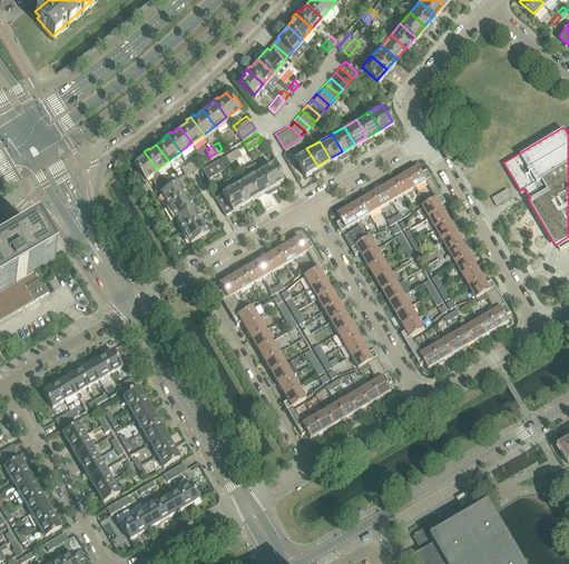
[(231,149),(235,156),(241,152),(237,146),(231,149)]
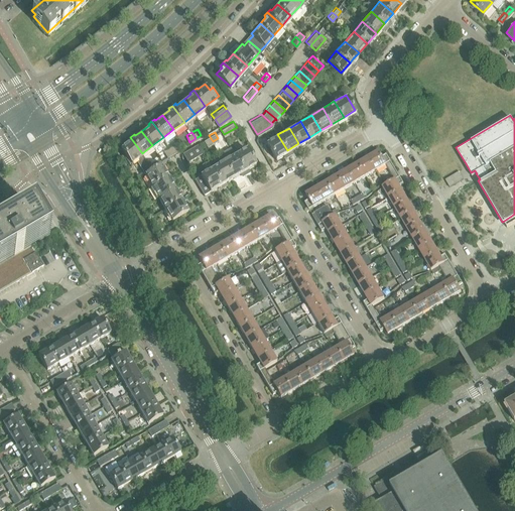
[(287,150),(277,134),(266,141),(275,157),(287,150)]
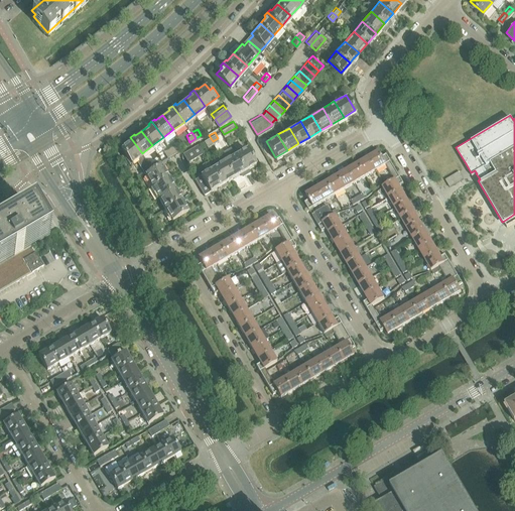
[(213,141),(209,135),(204,138),(207,144),(213,141)]
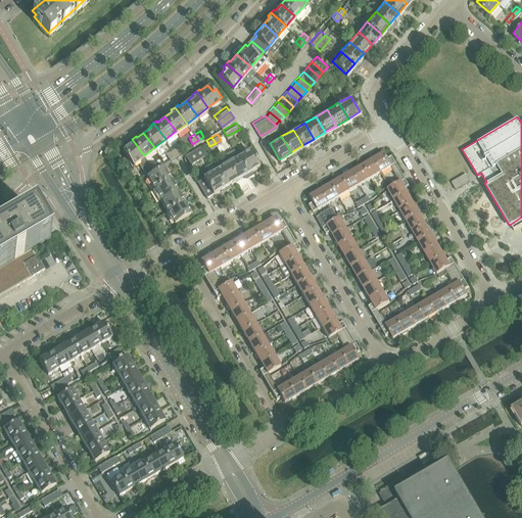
[(431,138),(426,141),(429,148),(435,145),(431,138)]
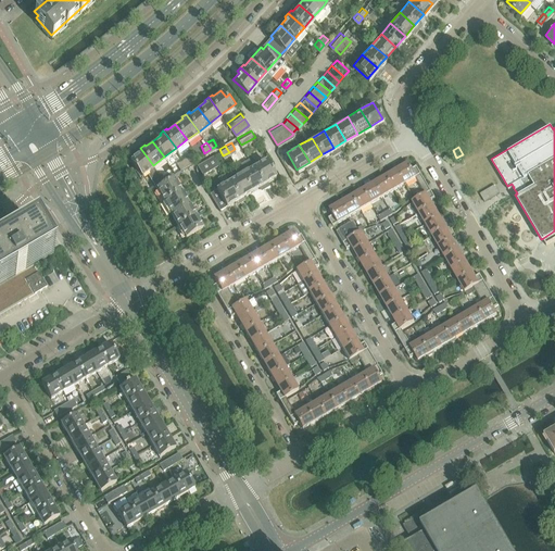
[(159,172),(153,165),(140,148),(137,150),(138,152),(129,158),(141,174),(147,170),(155,186),(165,179),(162,174),(160,175),(159,172)]
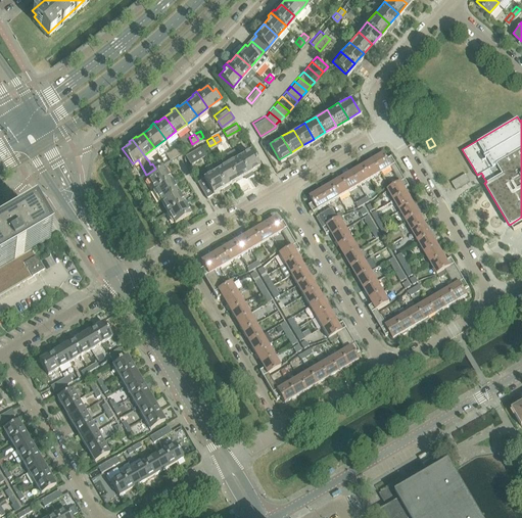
[(171,148),(175,154),(180,150),(177,144),(171,148)]
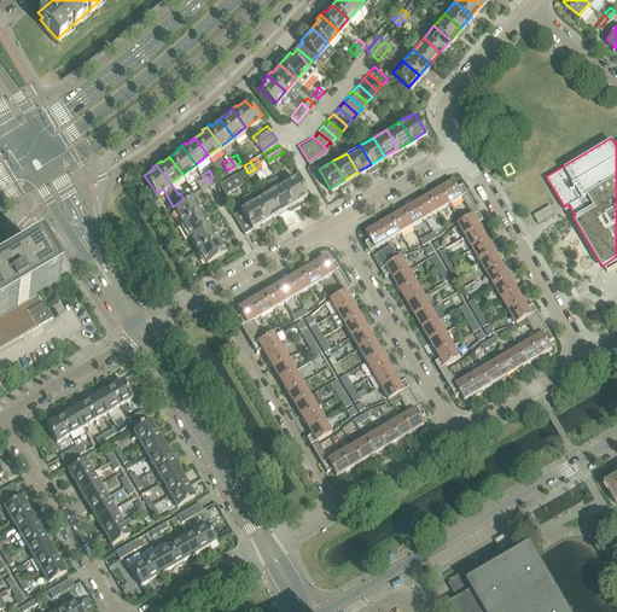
[(219,181),(225,191),(243,180),(237,170),(219,181)]
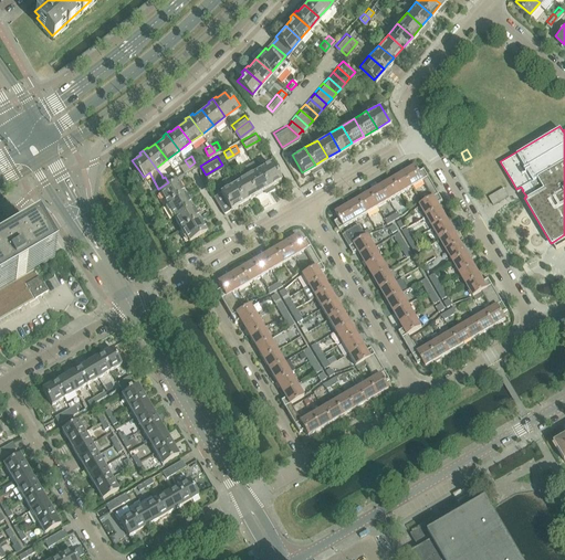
[(189,167),(185,160),(179,164),(184,170),(189,167)]
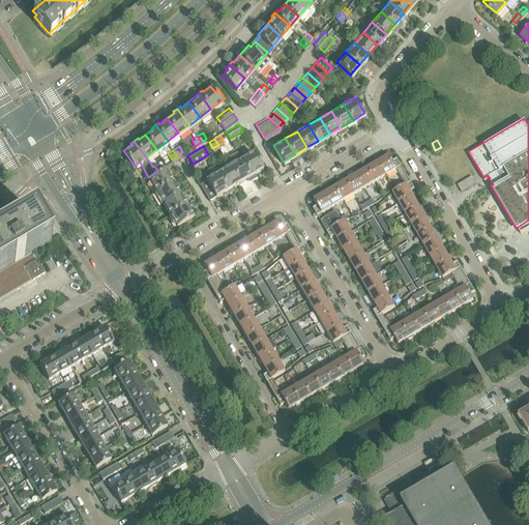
[(241,157),(251,173),(262,166),(253,150),(241,157)]
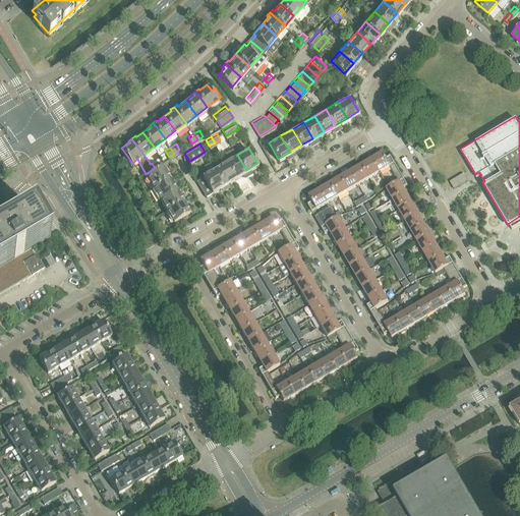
[(382,150),(370,156),(379,169),(389,163),(394,160),(389,153),(385,155),(382,150)]
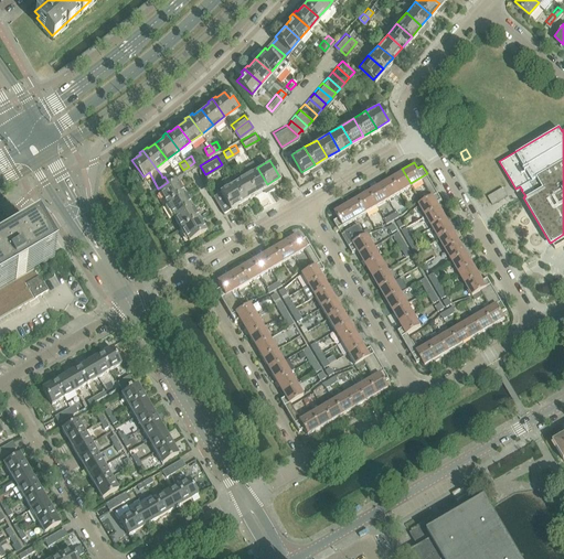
[(267,184),(257,168),(244,174),(254,192),(267,184)]
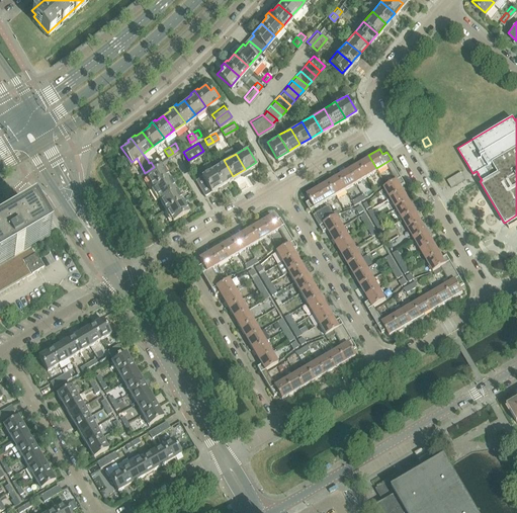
[(358,161),(366,174),(376,168),(368,155),(358,161)]
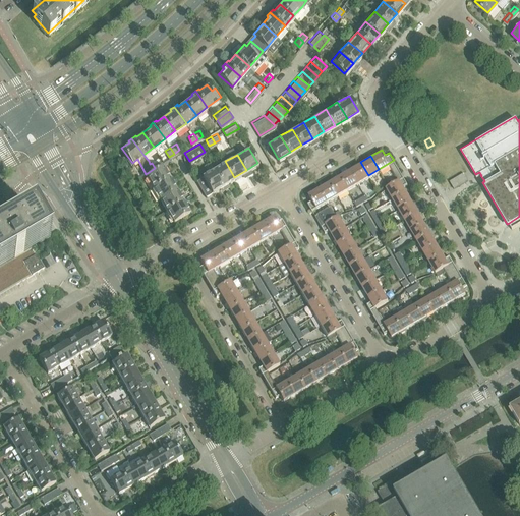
[(152,163),(155,168),(162,164),(159,159),(154,162),(152,163)]
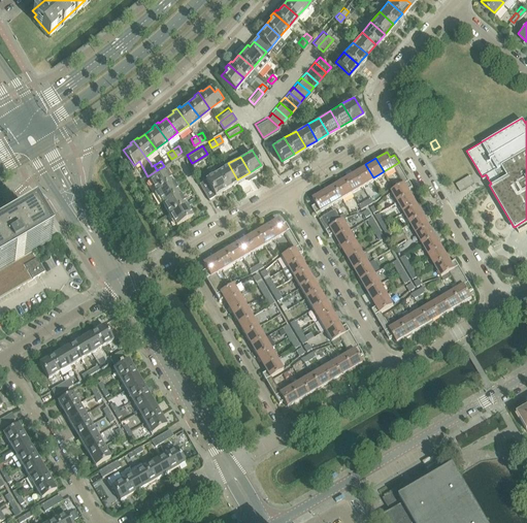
[(399,162),(394,165),(397,170),(402,168),(399,162)]
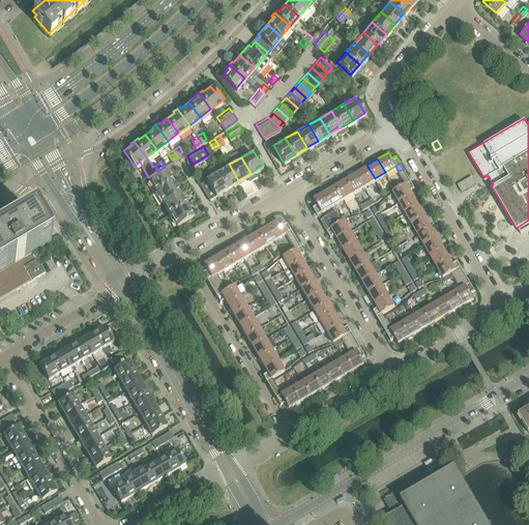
[(238,180),(229,164),(217,171),(227,186),(238,180)]
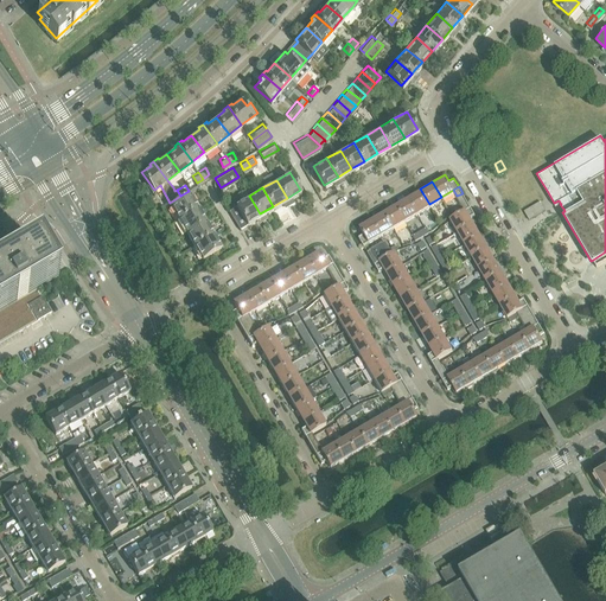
[(408,196),(416,211),(429,204),(420,189),(408,196)]
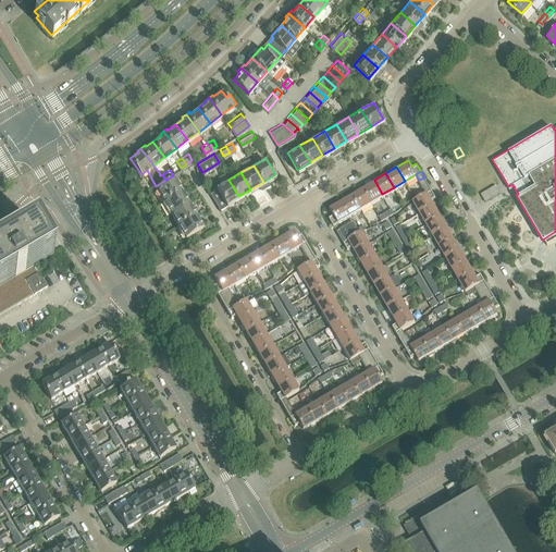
[(165,180),(156,186),(163,199),(181,189),(173,175),(165,180)]
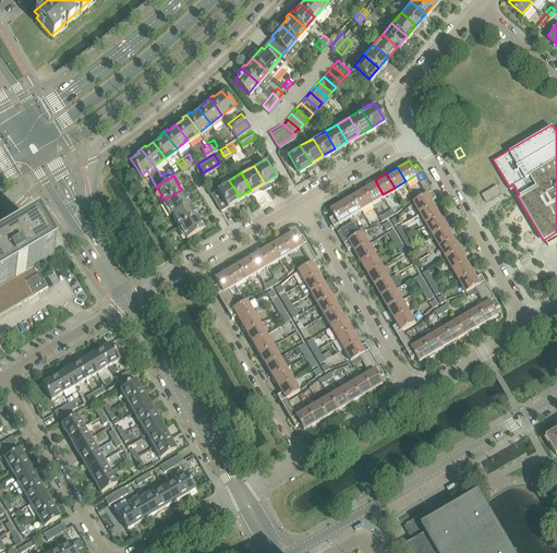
[(420,180),(423,187),(428,183),(425,178),(420,180)]
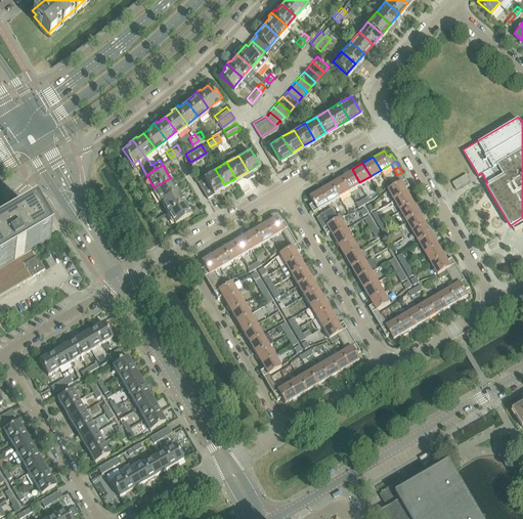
[(224,184),(215,169),(204,176),(197,179),(207,196),(213,191),(221,186),(221,187),(225,185),(224,184)]
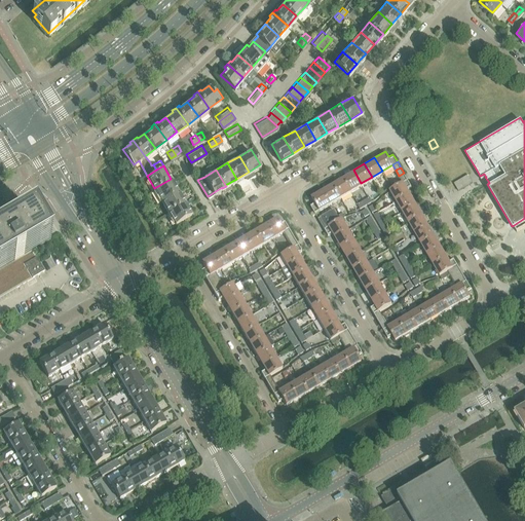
[(343,176),(350,189),(361,183),(353,170),(343,176)]
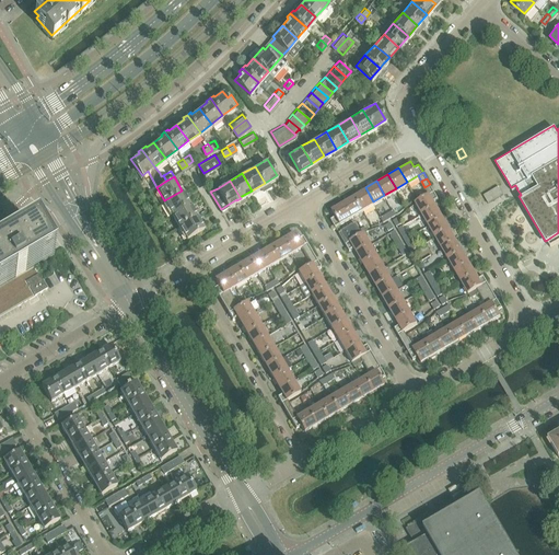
[(498,182),(482,192),(487,199),(502,191),(498,182)]
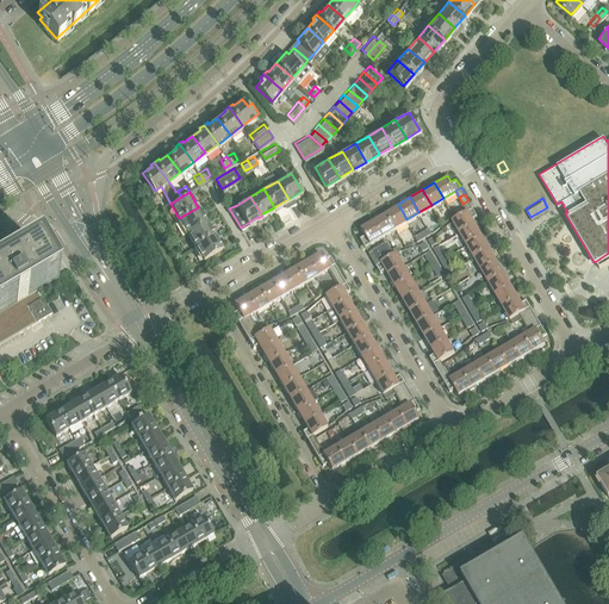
[(385,211),(395,226),(406,219),(398,204),(385,211)]
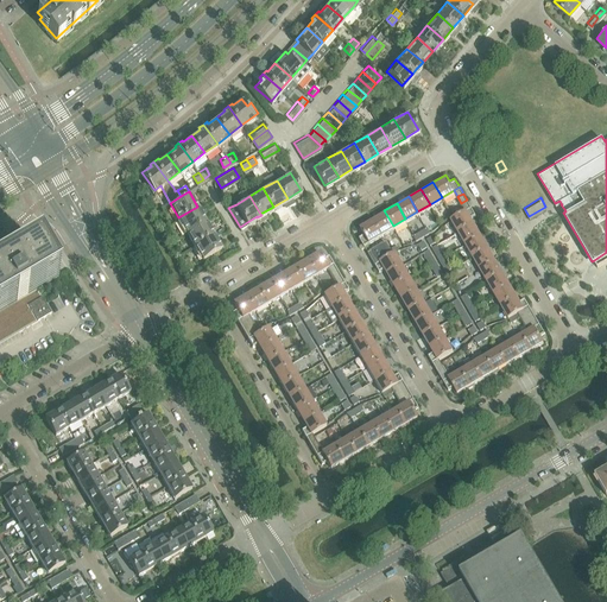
[(470,204),(465,208),(450,216),(457,229),(473,220),(469,215),(474,211),(470,204)]
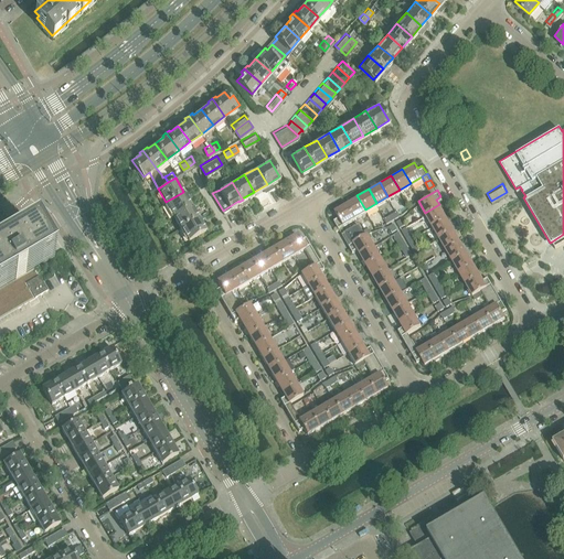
[(183,192),(166,202),(173,213),(190,203),(183,192)]
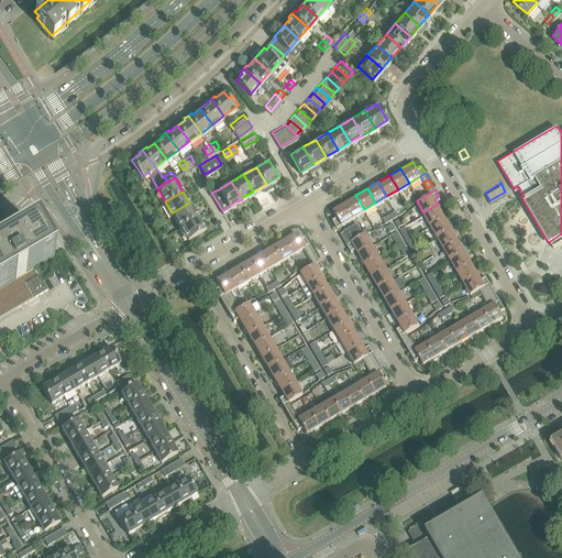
[(344,201),(353,216),(364,209),(355,195),(344,201)]
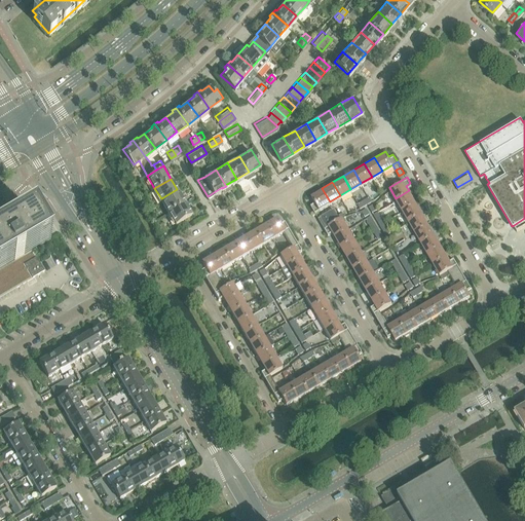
[(330,201),(322,188),(311,194),(314,200),(310,202),(314,210),(330,201)]
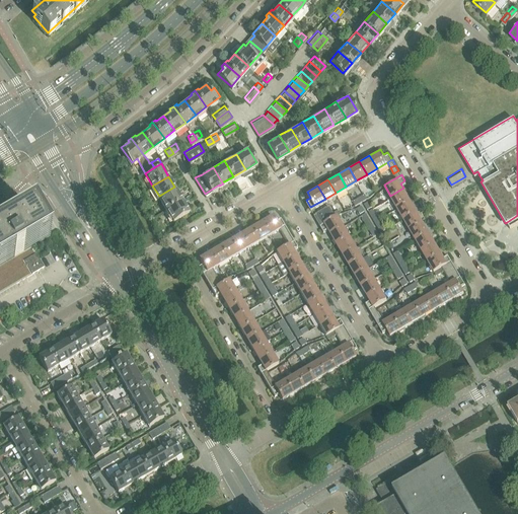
[(174,187),(159,196),(165,208),(181,198),(174,187)]
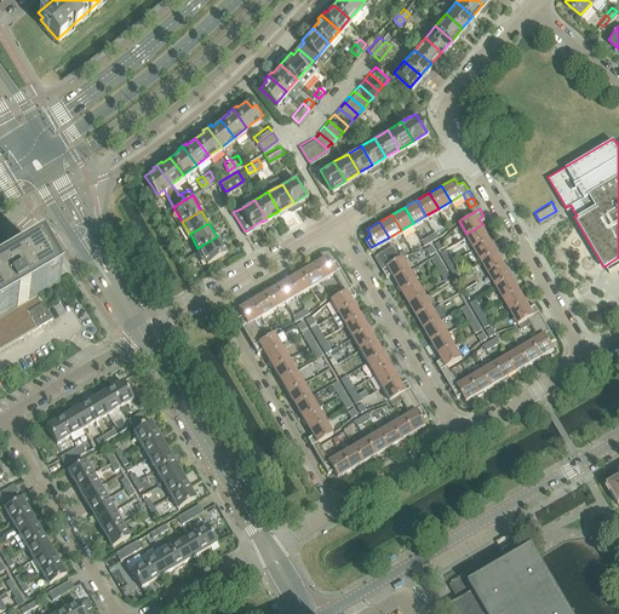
[(482,224),(466,234),(474,246),(489,237),(482,224)]
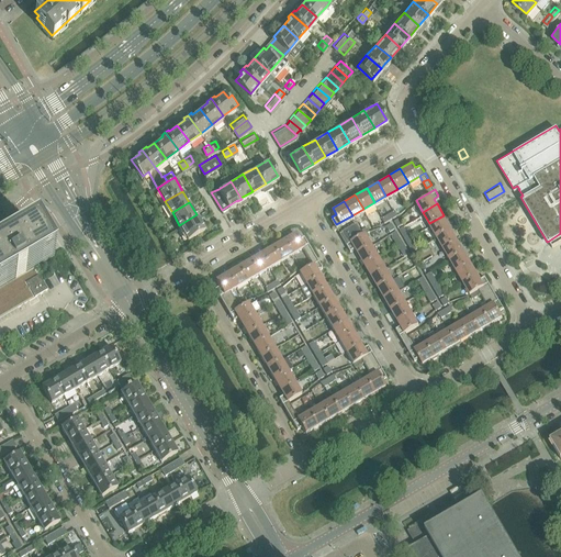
[(197,214),(179,225),(187,237),(204,227),(197,214)]
